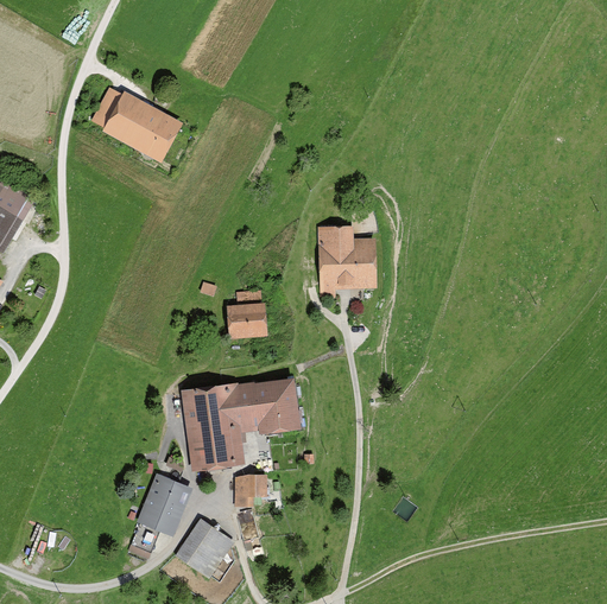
[(109,87),(93,116),(159,152),(175,122),(159,114),(152,126),(141,120),(147,108),(109,87)]
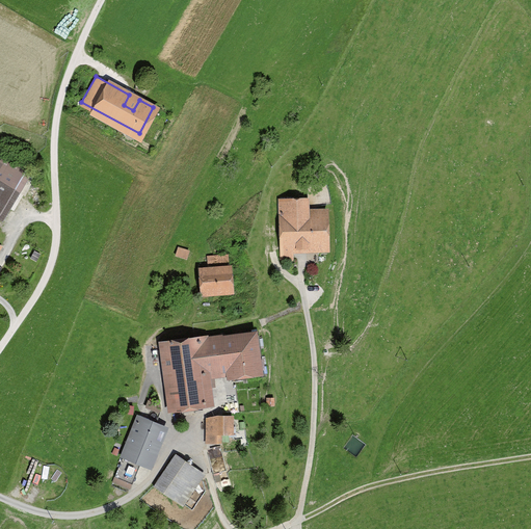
[(6,163),(0,173),(0,216),(25,175),(6,163)]
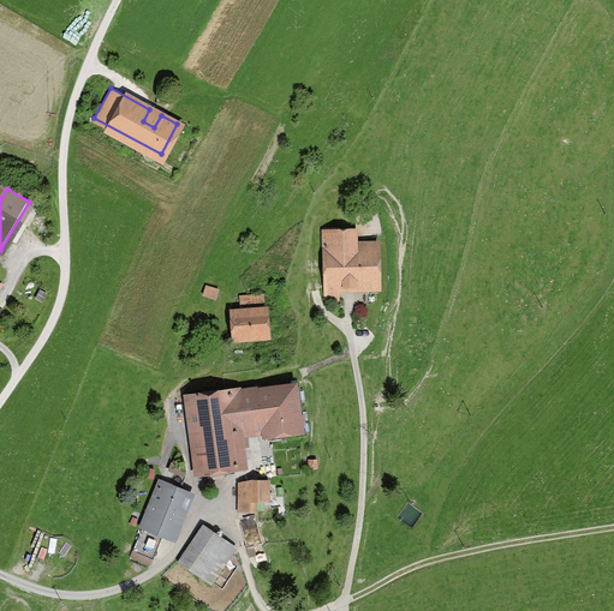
[(358,280),(373,280),(371,241),(357,241),(357,245),(353,245),(353,228),(322,229),(323,292),(337,292),(335,279),(358,277),(358,280)]
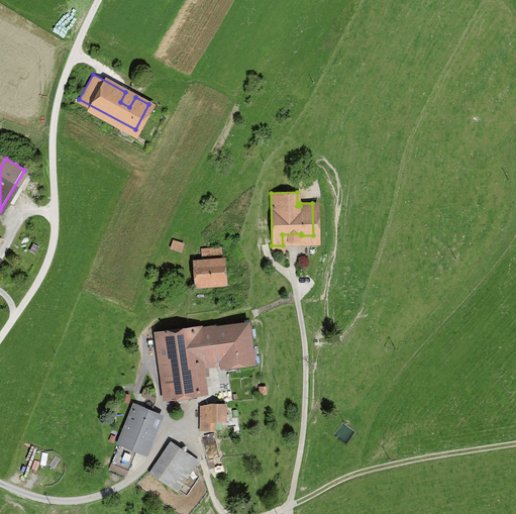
[(180,248),(183,241),(173,237),(170,245),(180,248)]
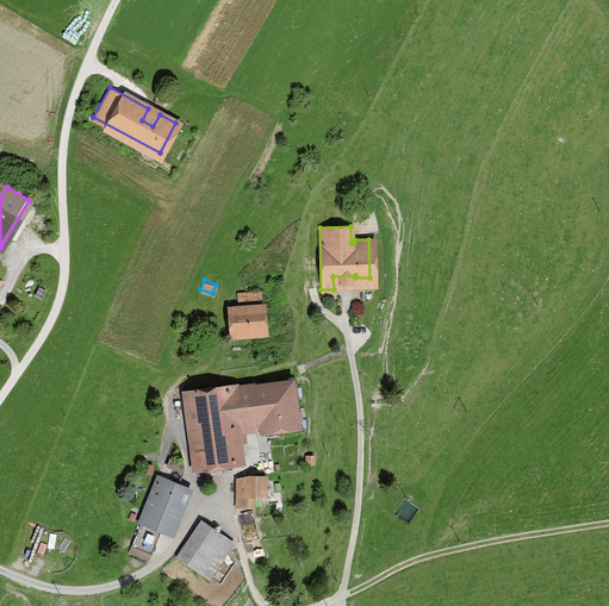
[(238,306),(228,306),(229,330),(262,328),(260,289),(237,291),(238,306)]
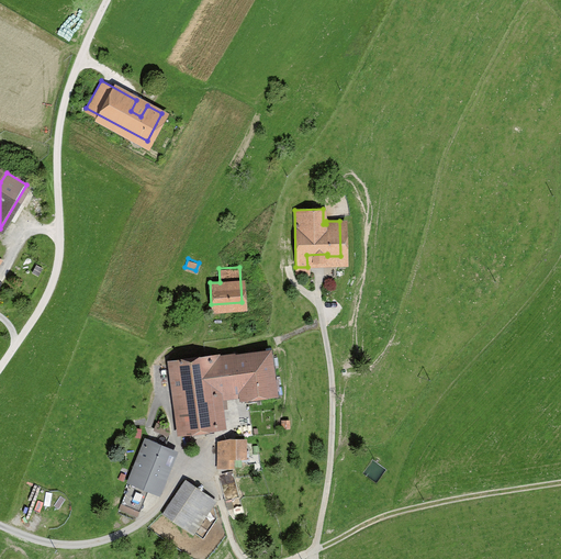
[(233,378),(237,371),(235,356),(234,351),(172,360),(181,428),(216,424),(216,420),(222,418),(220,404),(214,405),(213,393),(235,390),(233,378)]
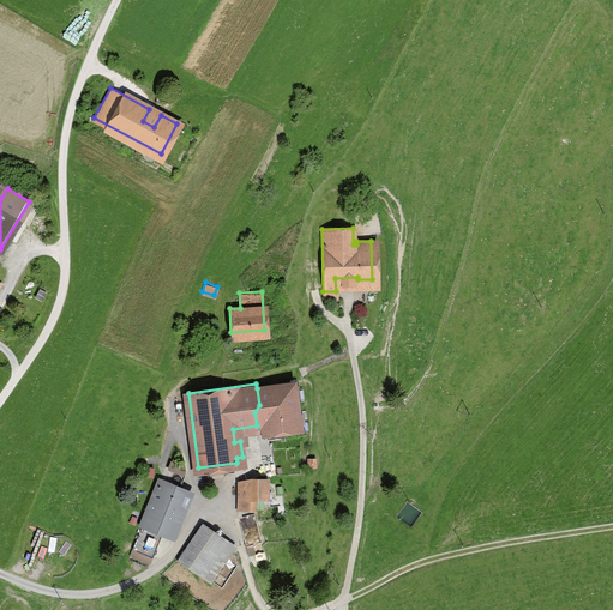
[(290,384),(257,388),(259,405),(264,411),(266,429),(296,426),(290,384)]
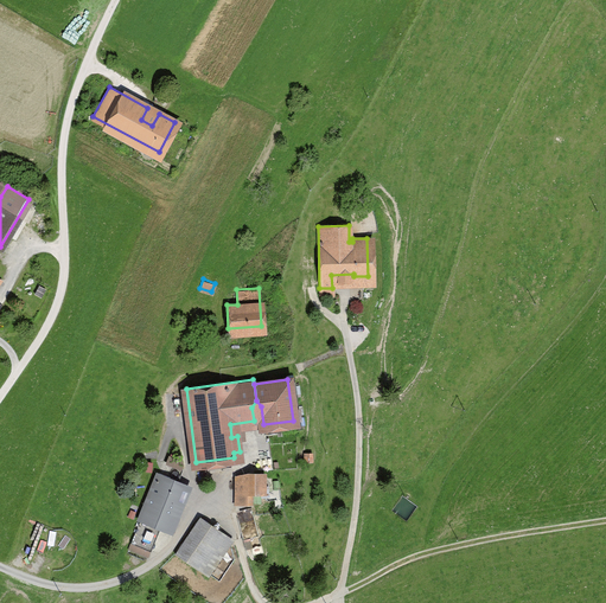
[(313,457),(313,449),(303,449),(304,459),(313,457)]
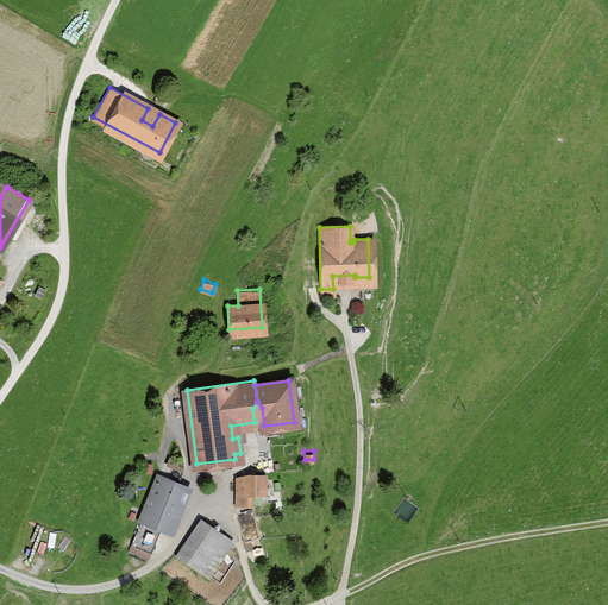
[(164,525),(181,484),(157,474),(131,541),(149,548),(160,523),(164,525)]
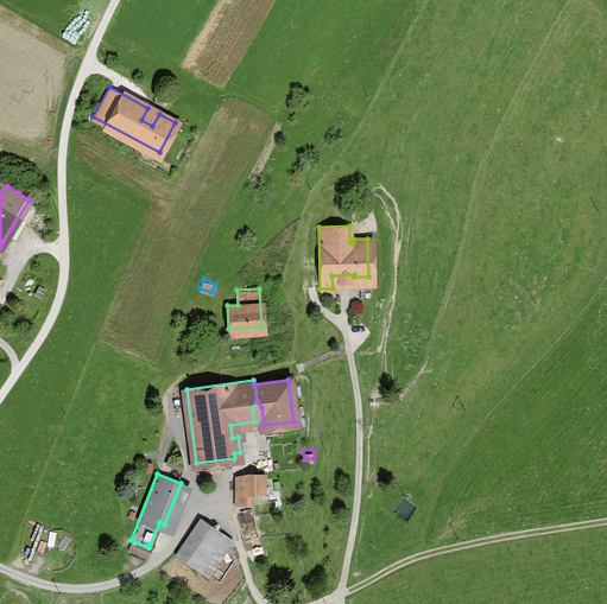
[(251,490),(248,490),(248,476),(235,476),(235,502),(251,503),(251,490)]
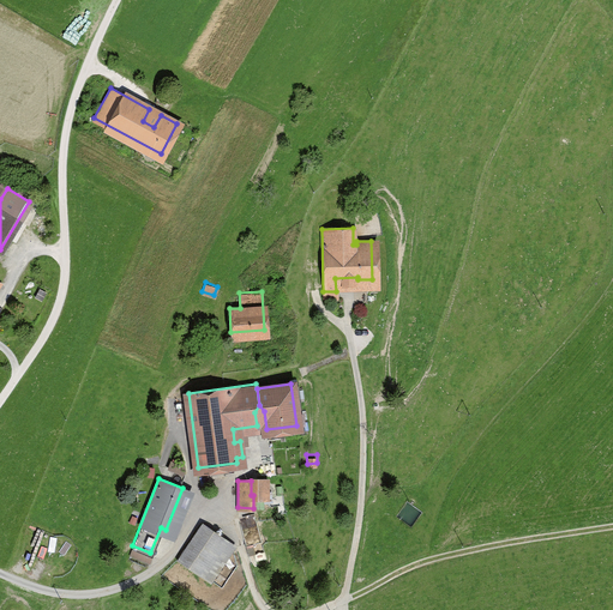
[(264,481),(251,481),(251,495),(253,495),(270,496),(270,490),(264,490),(264,481)]
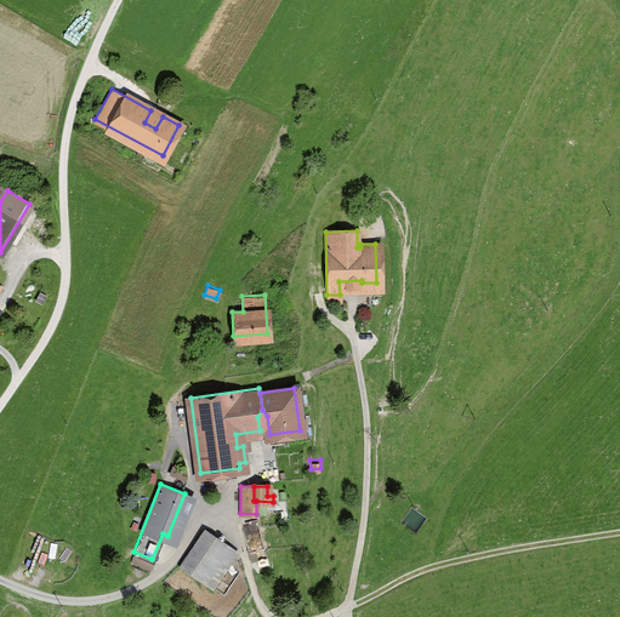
[(251,542),(252,546),(263,542),(257,516),(246,520),(252,542),(251,542)]
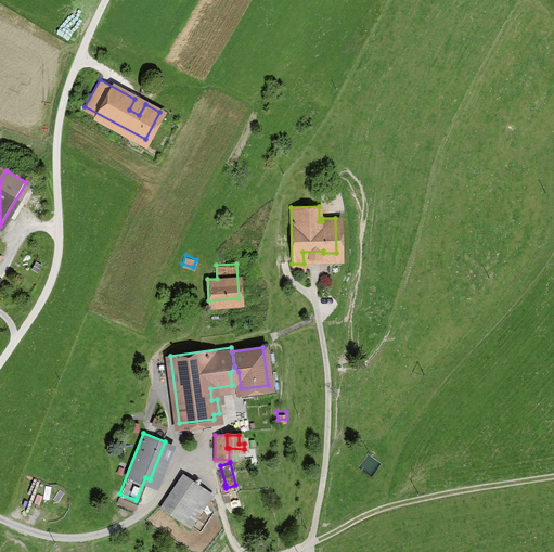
[(190,523),(210,492),(182,474),(162,503),(190,523)]
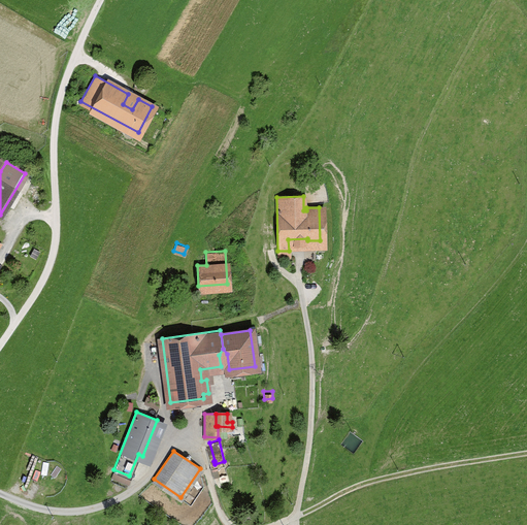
All buildings are outlined.
